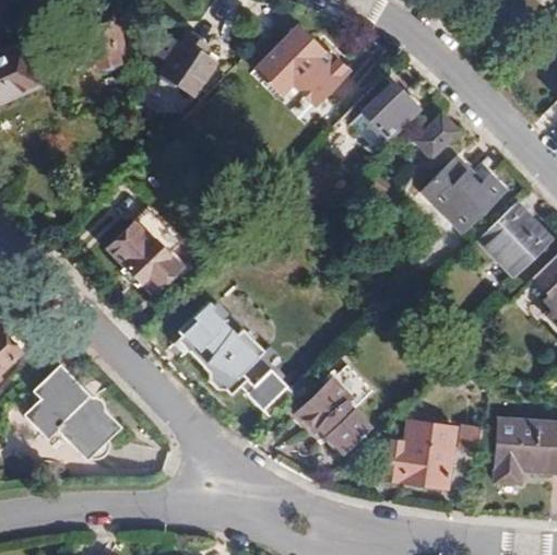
[(116,67),(110,27),(89,31),(89,34),(55,39),(60,71),(70,70),(70,72),(95,68),(95,70),(96,70),(96,74),(102,75),(111,74),(116,71),(116,67)]
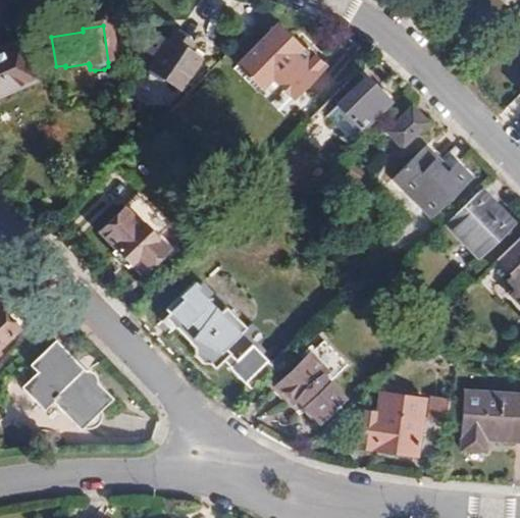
[(182,87),(203,58),(191,49),(196,42),(177,29),(169,41),(158,35),(149,49),(159,55),(151,66),(182,87)]
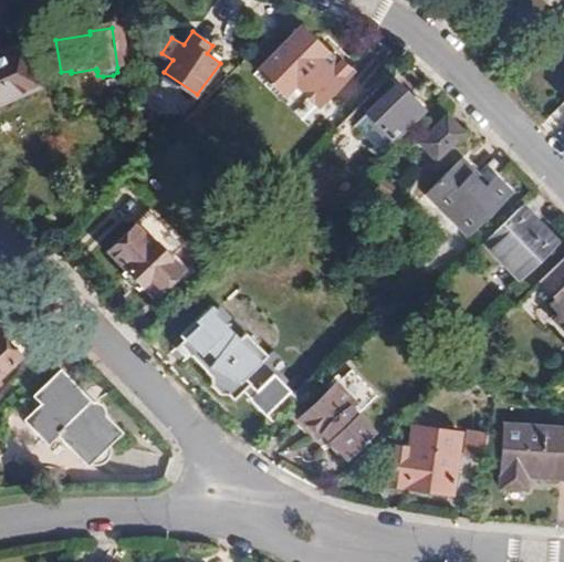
[(317,115),(321,111),(332,99),(354,74),(340,61),(336,63),(302,31),(261,75),(269,83),(264,89),(271,95),(275,91),(286,100),(294,93),(317,115)]
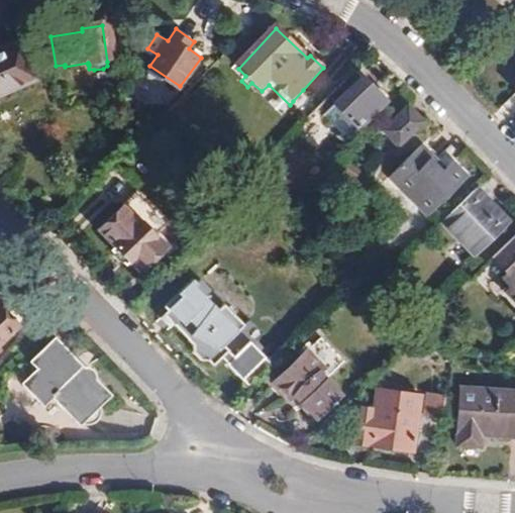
[(0,97),(36,81),(18,43),(0,53),(0,97)]
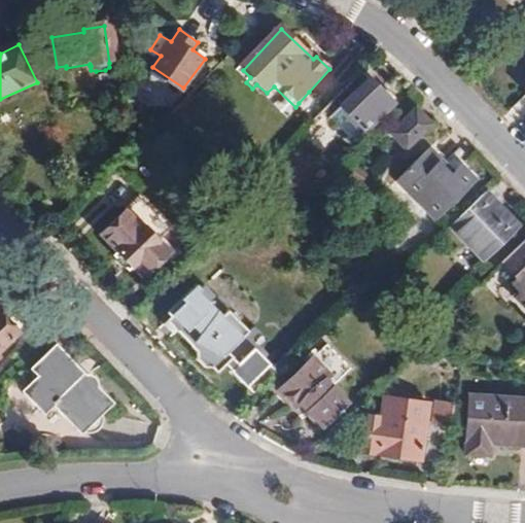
[(384,95),(369,80),(340,109),(363,133),(390,106),(383,97),(384,95)]
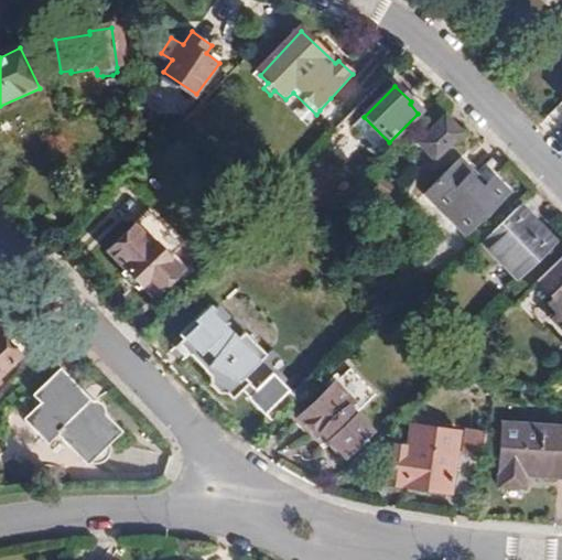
[(320,110),(339,129),(352,117),(331,98),(320,110)]
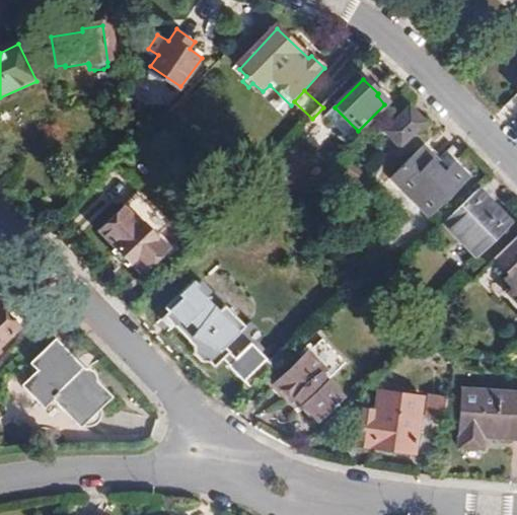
[(422,124),(410,112),(386,132),(399,145),(422,124)]
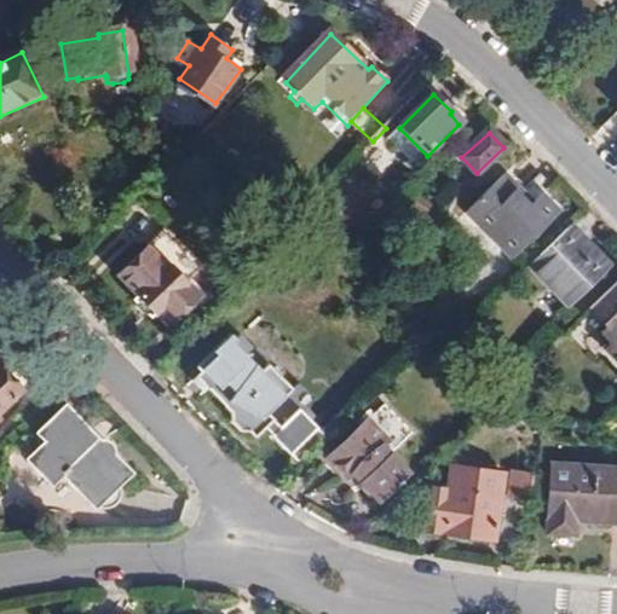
[(507,168),(477,201),(472,206),(520,253),(564,208),(545,189),(537,197),(507,168)]
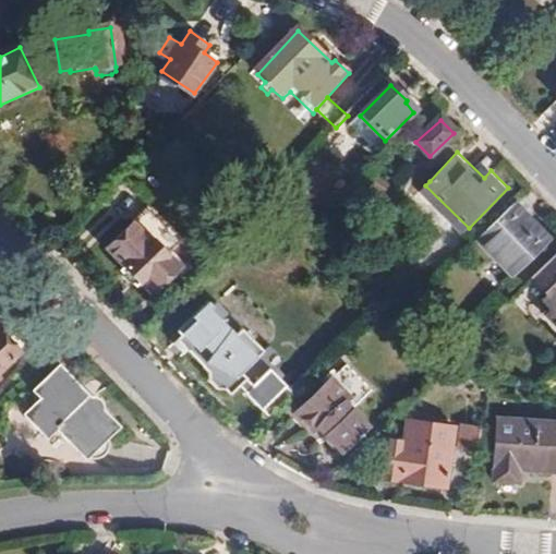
[(192,238),(152,197),(116,236),(134,254),(122,266),(146,290),(152,284),(165,296),(186,274),(171,259),(192,238)]
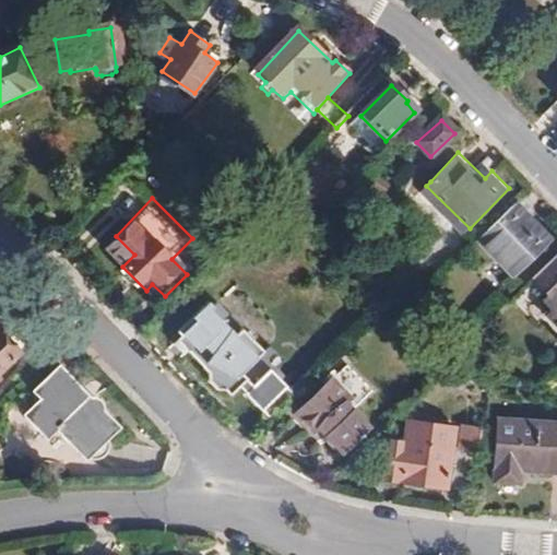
[(549,245),(513,207),(475,244),(511,281),(549,245)]
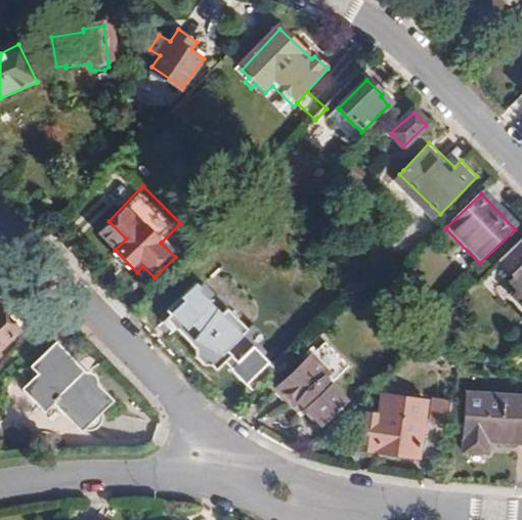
[(521,234),(497,260),(521,284),(521,288),(513,296),(521,304),(521,234)]
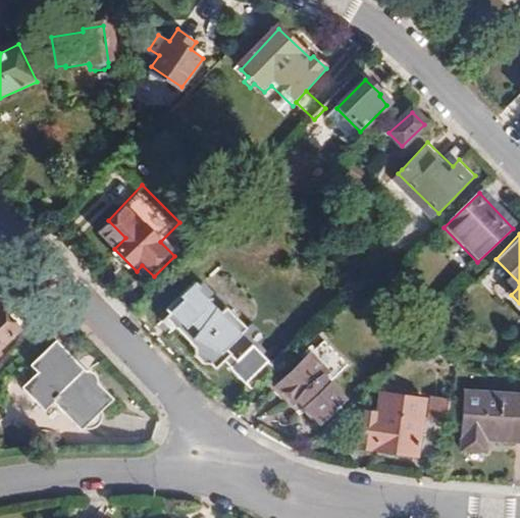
[(248,330),(202,283),(199,288),(195,283),(167,310),(170,314),(165,318),(198,351),(197,357),(205,364),(210,364),(217,371),(232,355),(227,350),(248,330)]
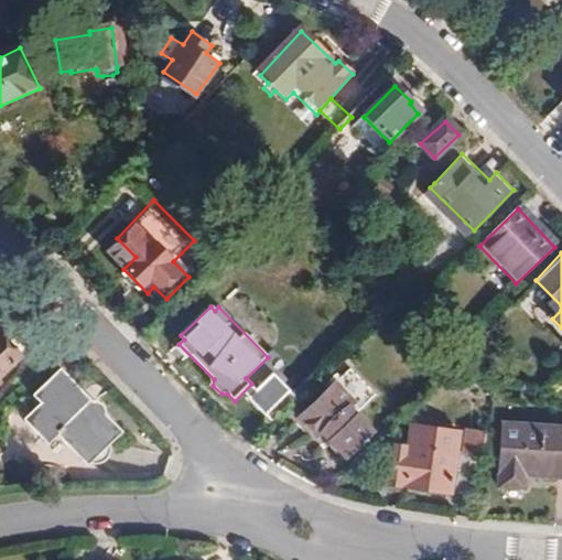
[(12,341),(0,327),(0,385),(1,385),(0,384),(0,380),(21,359),(7,345),(12,341)]
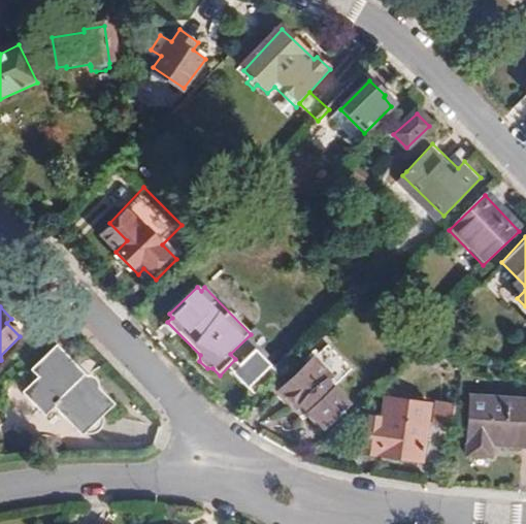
[(80,369),(57,347),(39,365),(46,372),(27,392),(47,413),(56,403),(84,431),(89,434),(96,434),(102,431),(106,426),(107,417),(106,413),(101,407),(109,398),(97,387),(98,383),(94,378),(88,375),(84,380),(76,373),(80,369)]
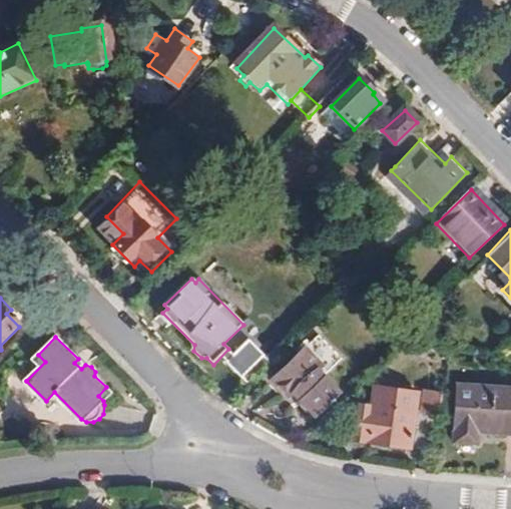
[(318,374),(324,380),(342,363),(319,340),(310,349),(308,346),(303,351),(306,354),(321,370),(318,374)]
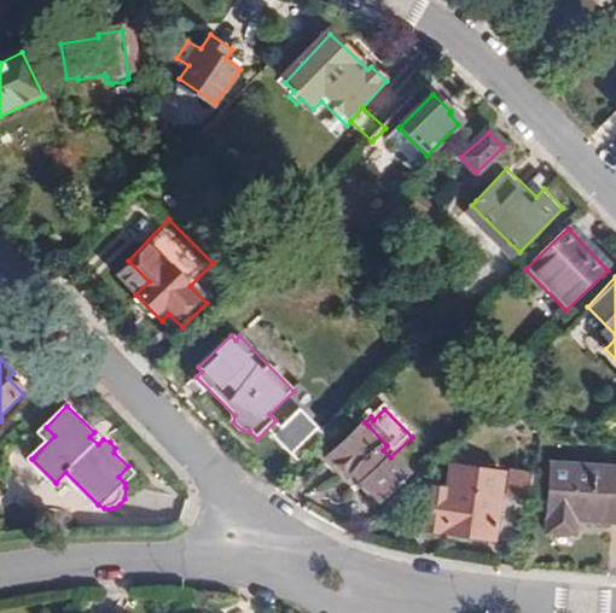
[(324,444),(297,418),(275,441),(301,466),(324,444)]
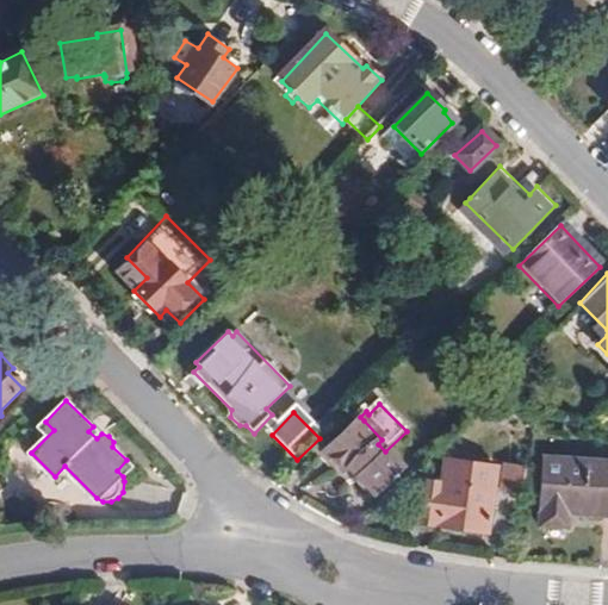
[(402,467),(385,451),(378,444),(382,440),(364,420),(330,450),(332,460),(345,472),(352,471),(361,480),(360,487),(364,492),(372,492),(374,494),(402,467)]
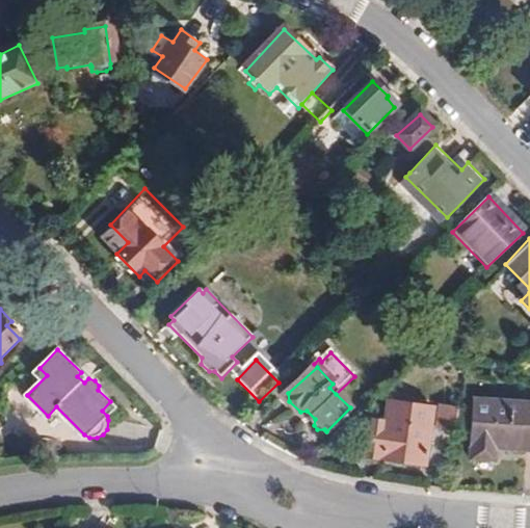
[(529,404),(475,401),(470,458),(495,460),(496,448),(529,450),(529,404)]
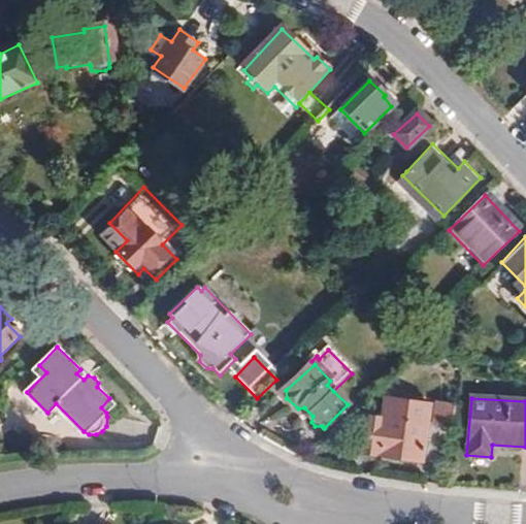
[(384,424),(364,421),(359,455),(422,464),(427,430),(431,410),(387,402),(384,424)]
